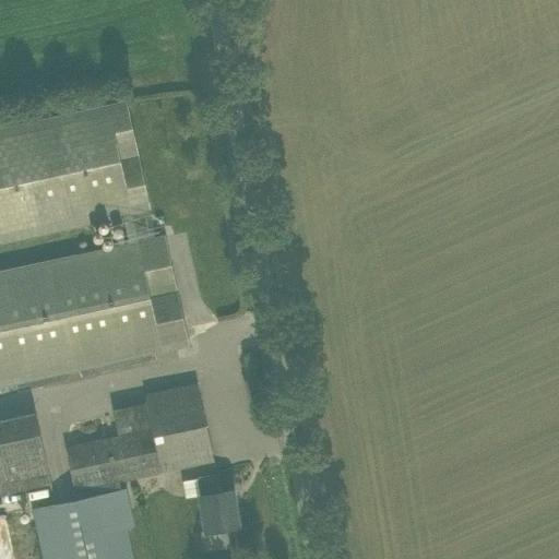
[(127,100),(0,128),(0,241),(130,213),(135,240),(137,242),(155,238),(149,209),(150,209),(127,100)]
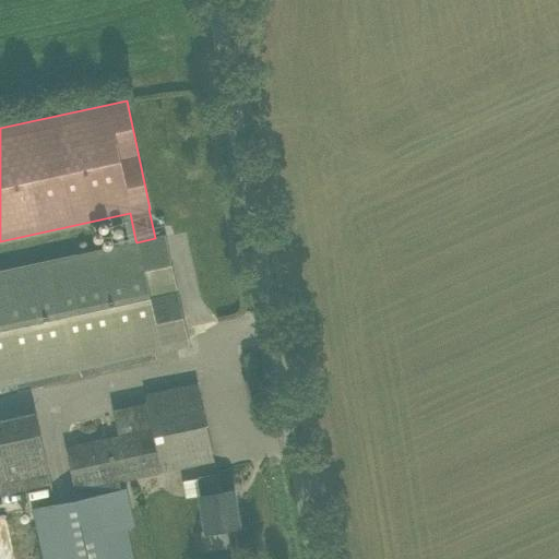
[(165,236),(155,238),(137,242),(135,240),(0,269),(0,383),(188,343),(165,236)]
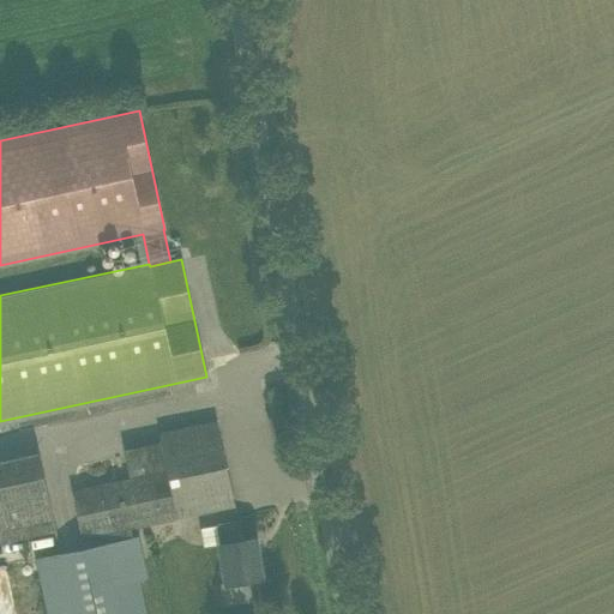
[(124,450),(130,479),(72,491),(82,536),(80,537),(83,548),(37,558),(49,613),(145,613),(138,579),(149,577),(140,535),(132,536),(131,528),(235,505),(217,426),(160,439),(161,441),(124,450)]
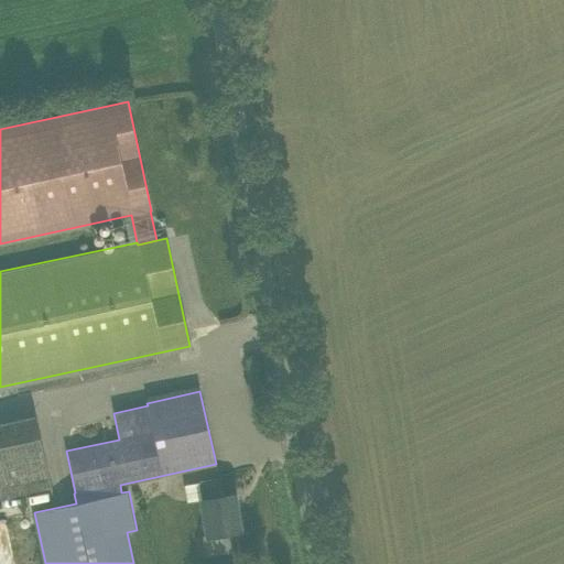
[(0,500),(52,489),(35,416),(0,423),(0,500)]
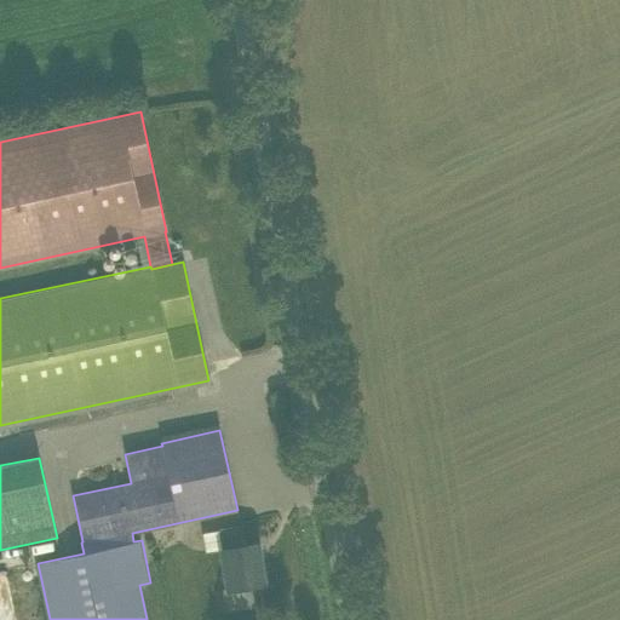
[(256,606),(252,585),(265,583),(258,543),(245,545),(241,524),(219,528),(223,549),(222,549),(229,587),(223,589),(227,610),(256,606)]
